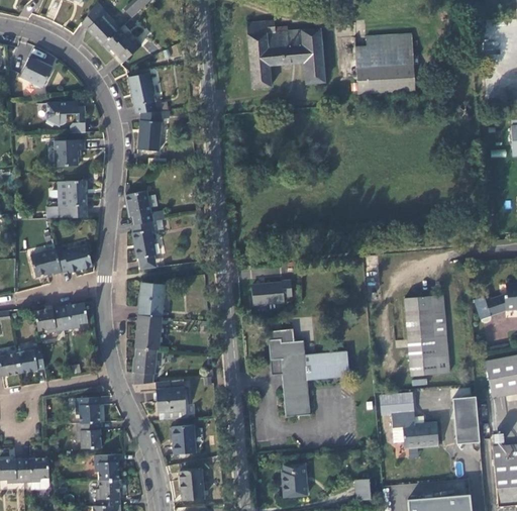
[(148,0),(131,0),(122,9),(130,17),(148,0)]
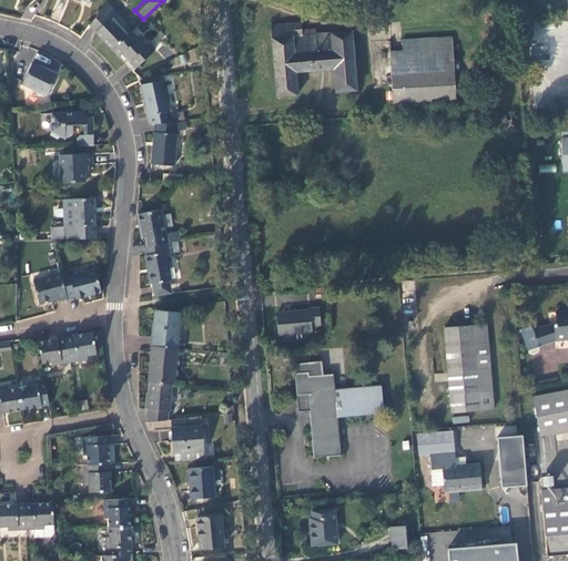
[(308,1),(306,1),(305,2),(304,6),(306,9),(308,10),(312,10),(314,7),(314,3),(312,1),(308,1)]
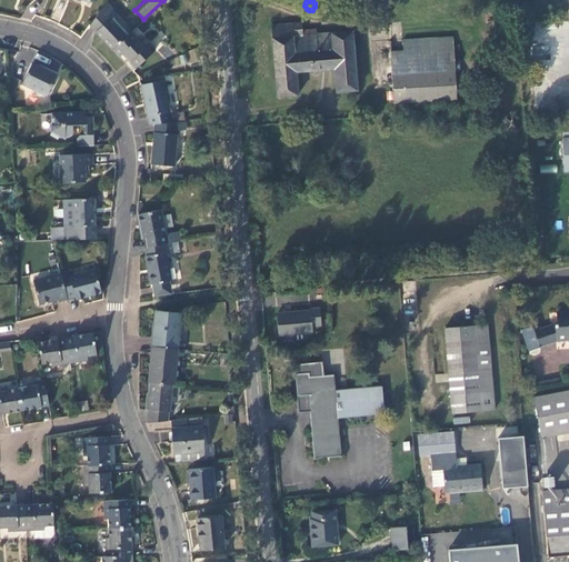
[(106,2),(89,24),(112,48),(131,31),(132,30),(106,2)]
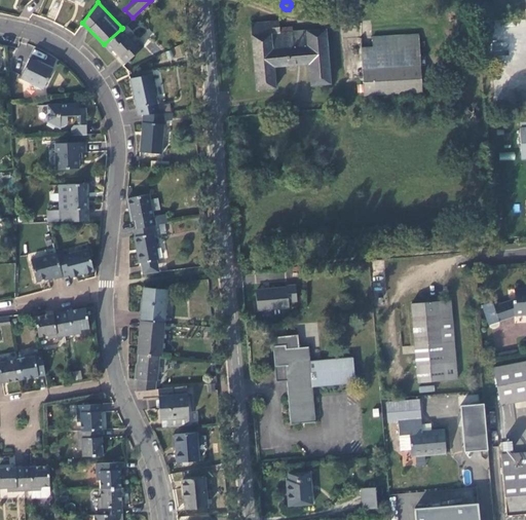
[(278,15),(251,17),(257,84),(276,83),(274,63),(309,60),(311,79),(332,77),(327,24),(295,27),(294,21),(279,22),(278,15)]
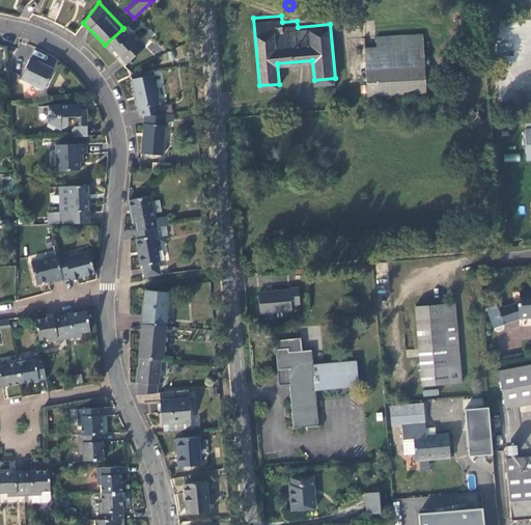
[(138,38),(134,42),(122,29),(105,45),(111,52),(114,50),(127,63),(145,47),(138,38)]
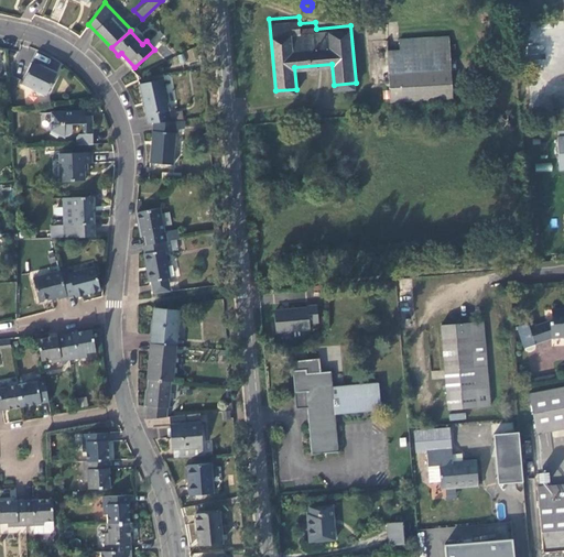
[(449,31),(399,33),(400,45),(389,45),(391,96),(453,93),(449,31)]
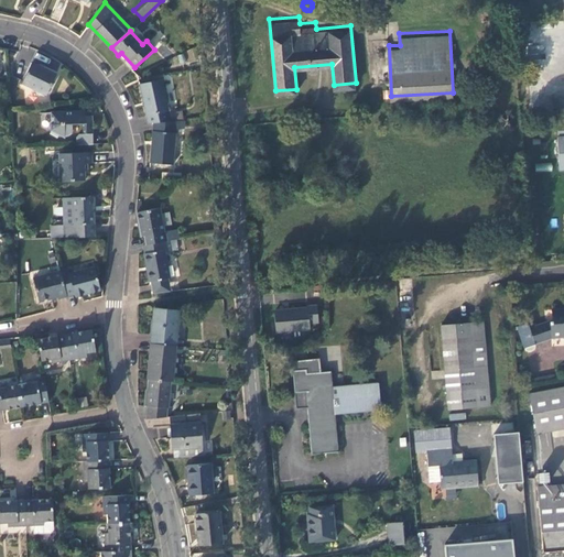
[(32,62),(22,83),(45,95),(55,74),(32,62)]
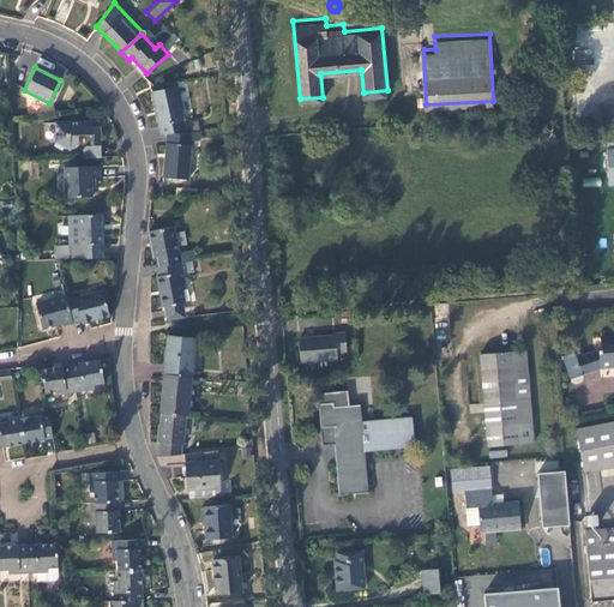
[(176,85),(151,91),(160,133),(166,133),(191,131),(190,119),(184,119),(176,85)]
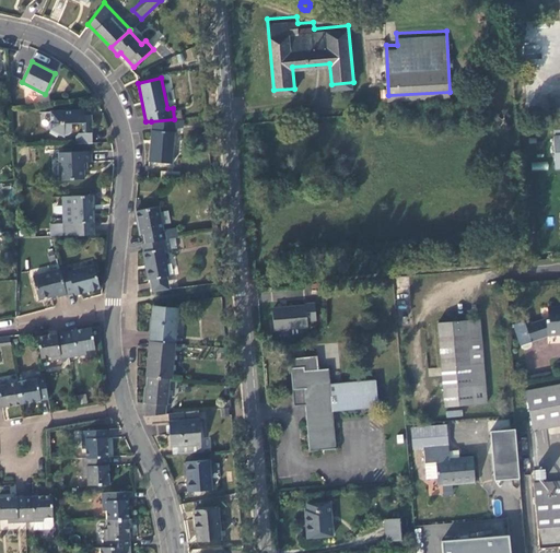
[(84,110),(50,112),(49,129),(48,131),(56,137),(58,134),(62,137),(68,134),(70,130),(71,122),(81,122),(82,131),(78,131),(74,136),(74,141),(78,143),(92,143),(90,118),(84,118),(84,110)]
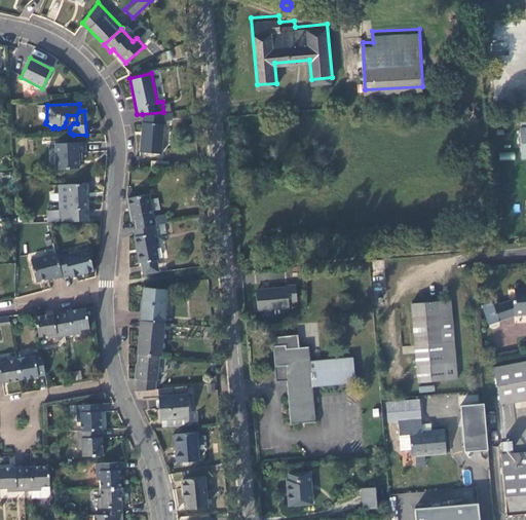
[(139,151),(160,153),(163,112),(142,114),(139,151)]
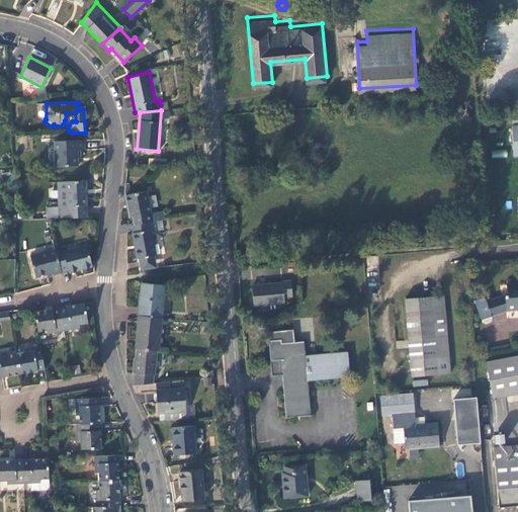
[(517,120),(505,121),(507,152),(517,151),(517,120)]
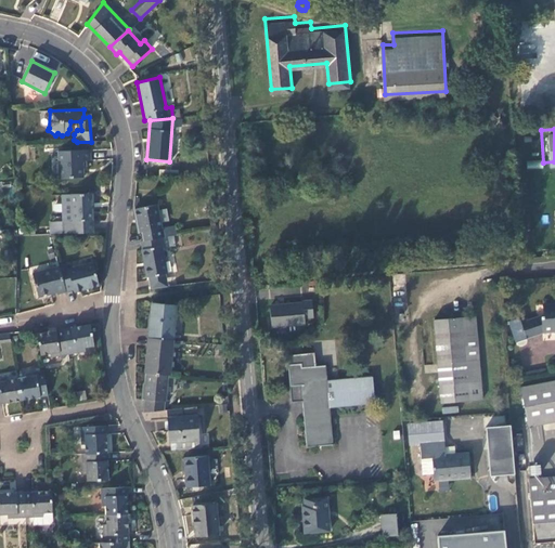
[(57,151),(59,179),(82,178),(81,160),(89,160),(89,149),(57,151)]
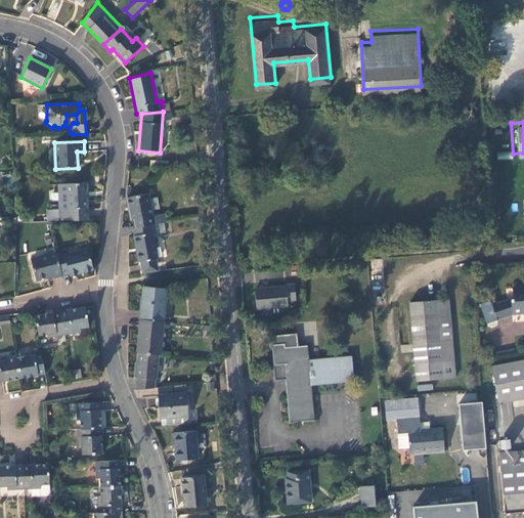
[(85,183),(59,184),(60,209),(46,210),(47,221),(87,220),(85,183)]
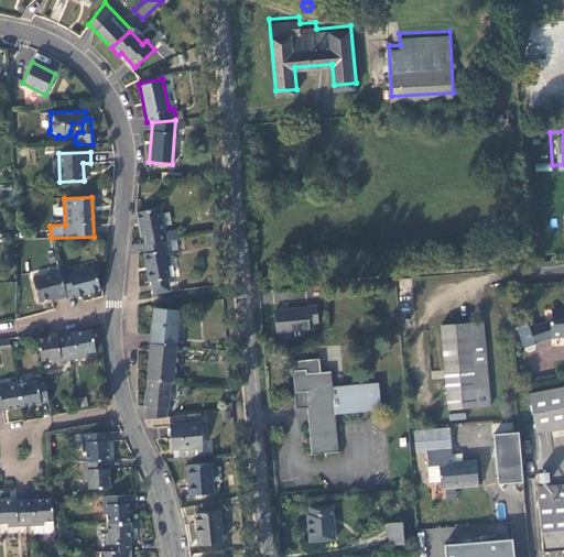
[(159,207),(136,211),(140,237),(142,236),(144,246),(169,241),(166,231),(164,231),(159,207)]
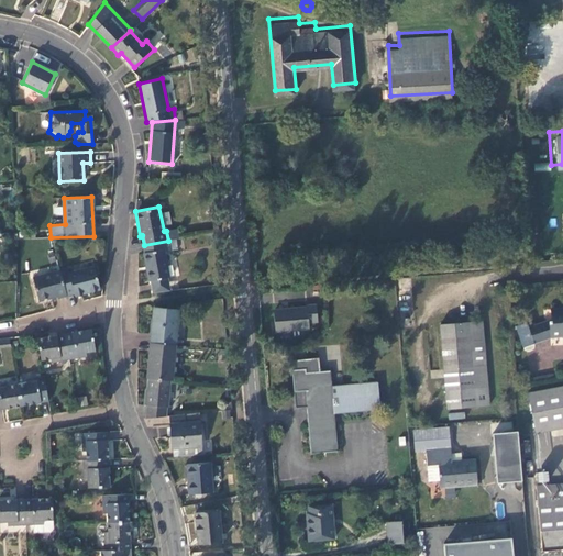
[(169,277),(165,252),(170,251),(168,241),(144,245),(141,245),(147,281),(152,280),(154,290),(172,287),(169,277)]
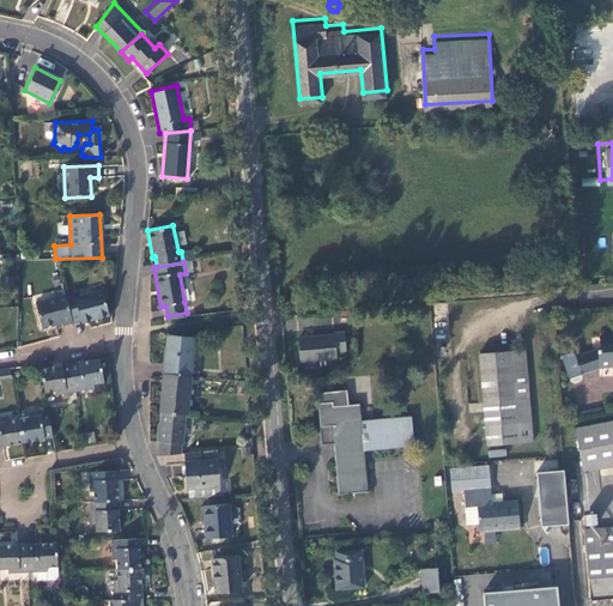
[(80,319),(82,321),(109,314),(102,290),(74,297),(80,319)]
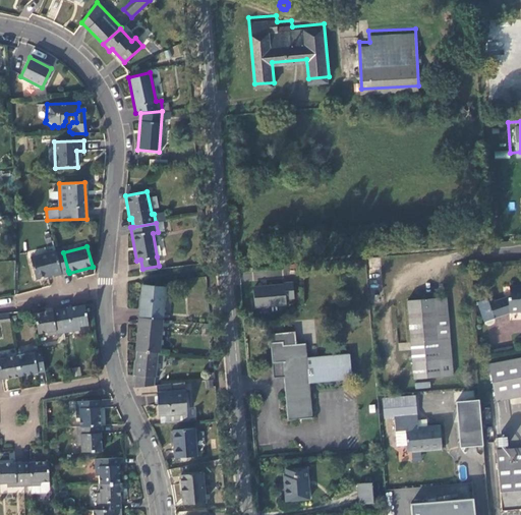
[(54,249),(30,255),(36,278),(52,274),(52,276),(68,271),(63,252),(62,248),(55,250),(54,249)]
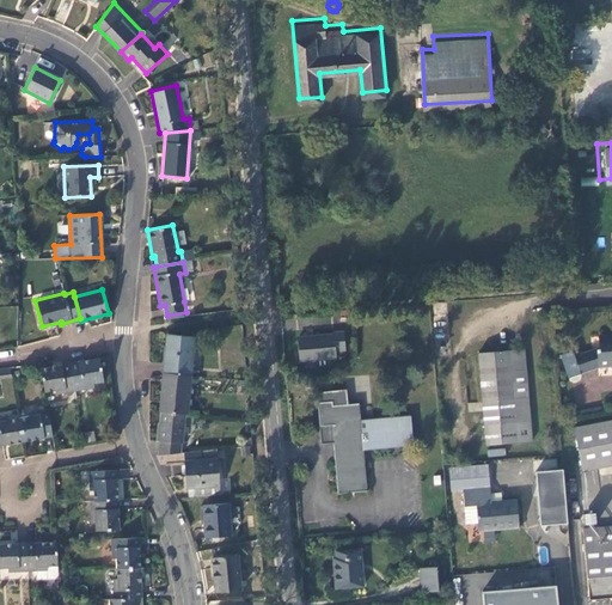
[(325,335),(289,337),(292,360),(326,358),(328,350),(338,349),(337,330),(325,335)]
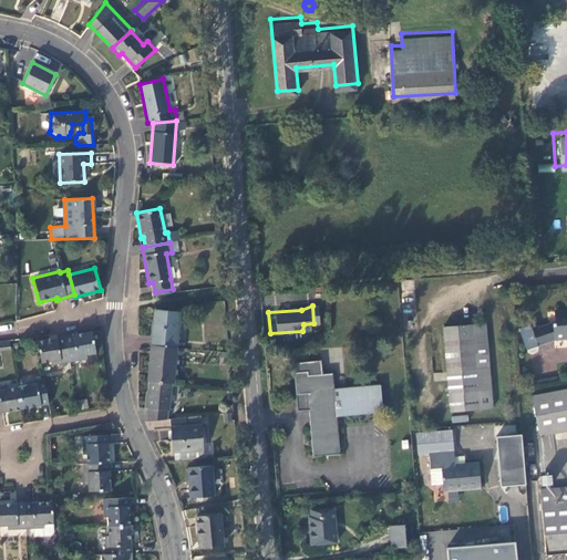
[(566,308),(549,309),(549,320),(527,327),(532,342),(550,336),(566,335),(566,308)]
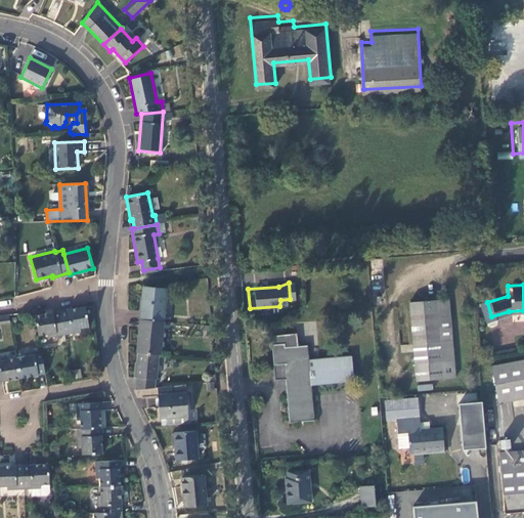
[(166,288),(142,286),(139,318),(162,321),(166,288)]
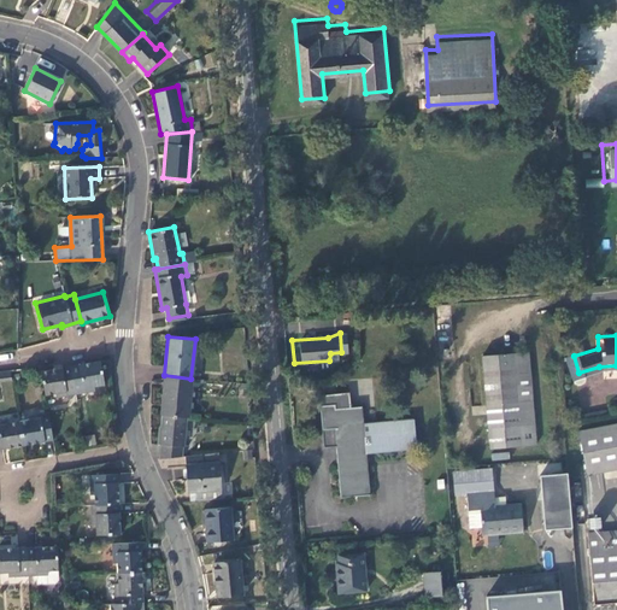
[(519,350),(474,353),(481,445),(527,441),(519,350)]
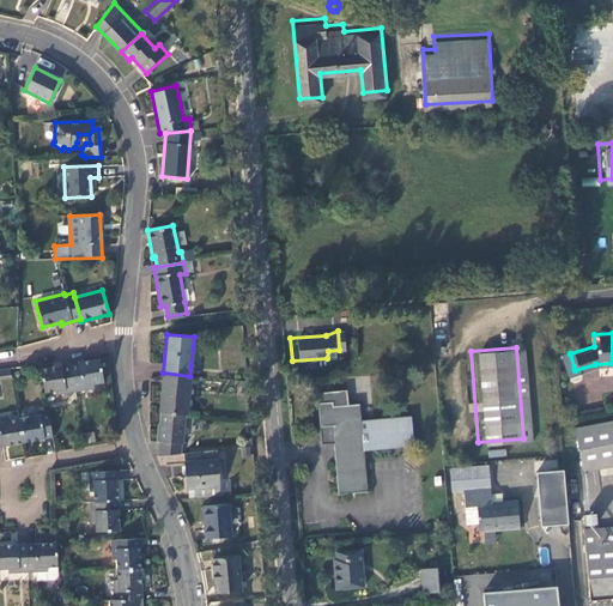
[(74,392),(93,389),(93,385),(103,382),(99,358),(70,364),(74,392)]
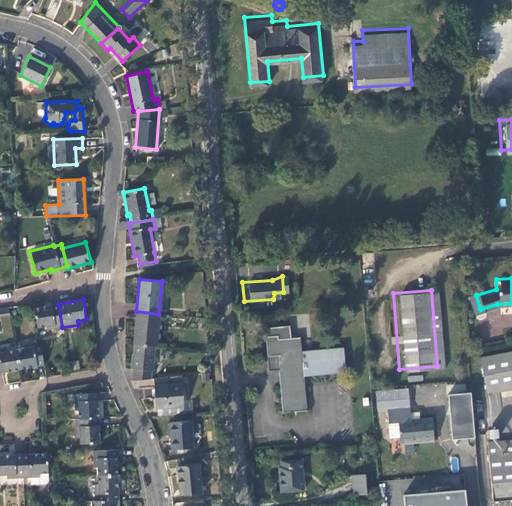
[(34,307),(37,328),(45,326),(46,330),(62,327),(58,304),(34,307)]
